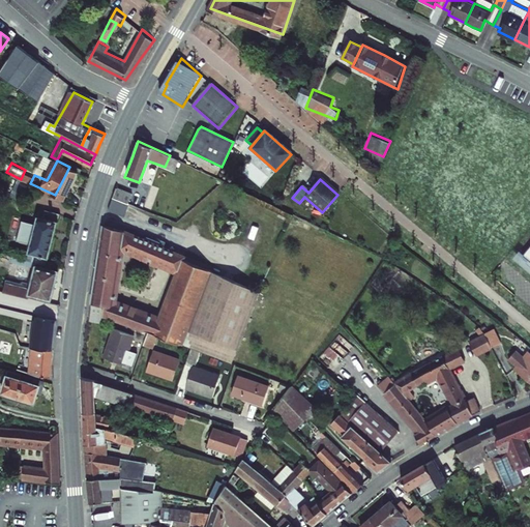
[(114,188),(111,198),(126,203),(129,194),(114,188)]
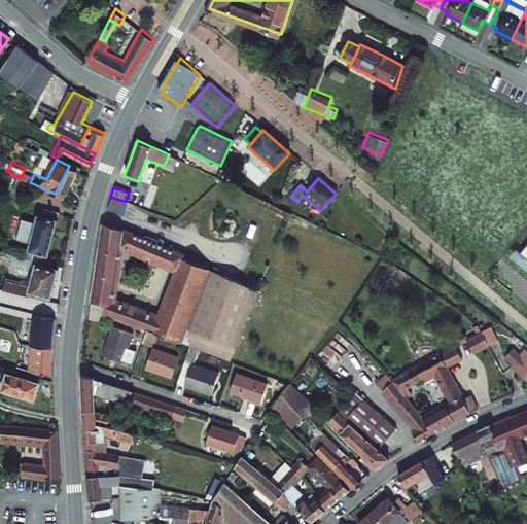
[(110,197),(105,210),(121,216),(128,203),(126,202),(110,197)]
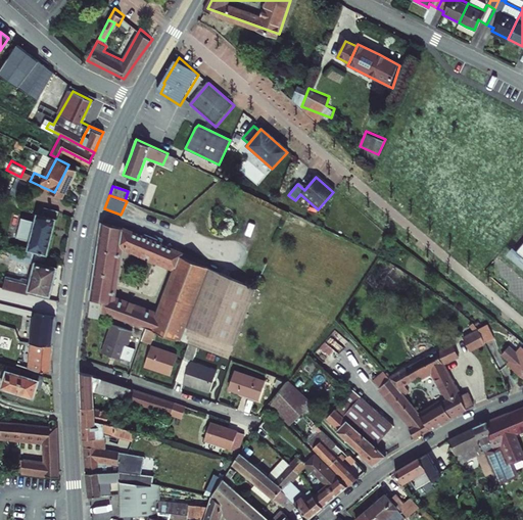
[(28,246),(26,254),(27,254),(38,256),(47,218),(49,213),(51,208),(38,204),(36,210),(31,208),(21,244),(28,246)]
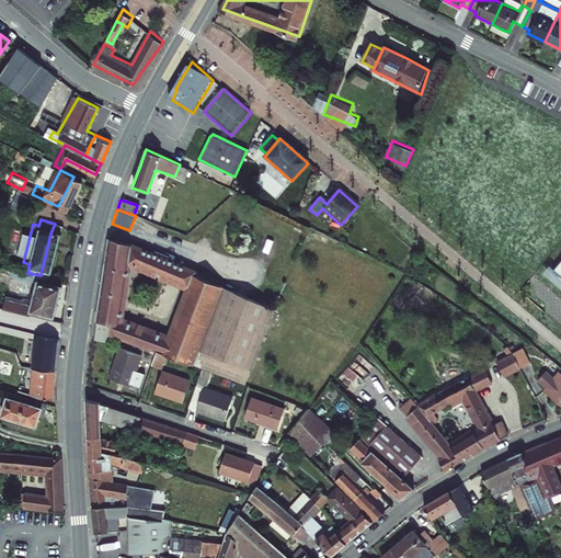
[(194,273),(128,242),(107,237),(101,280),(95,321),(109,325),(106,336),(107,337),(155,353),(163,356),(191,366),(219,285),(193,276),(194,273)]
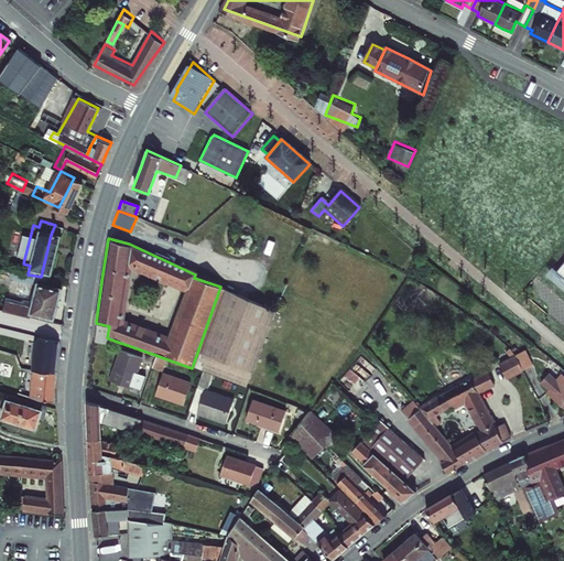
[(563,240),(544,263),(551,268),(548,271),(553,276),(555,272),(563,280),(563,240)]
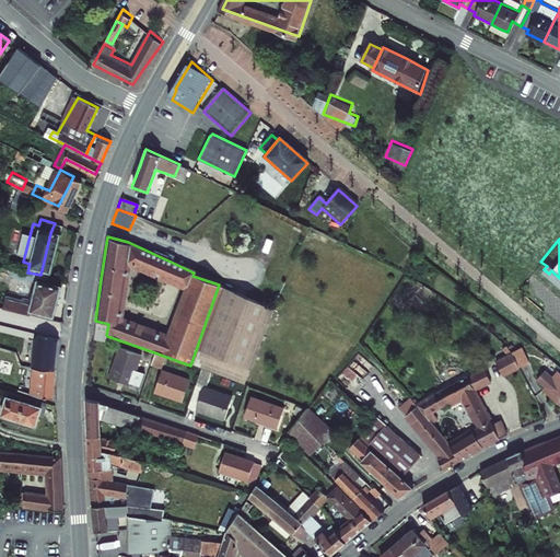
[(0,294),(0,304),(20,310),(20,306),(44,312),(48,297),(51,281),(27,276),(28,273),(27,273),(2,266),(0,270),(26,278),(21,300),(0,294)]
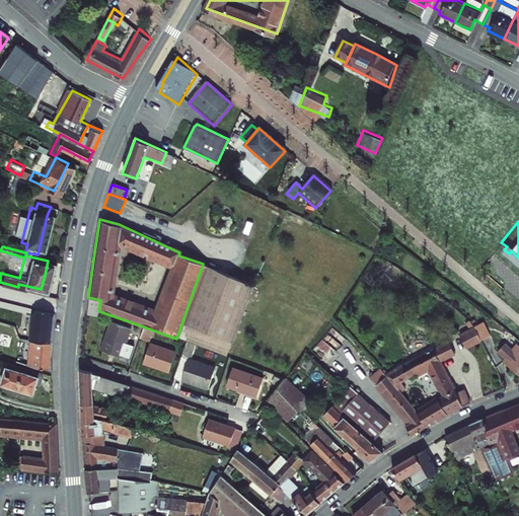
[(203,264),(176,339),(186,342),(194,345),(226,357),(252,282),(203,264)]
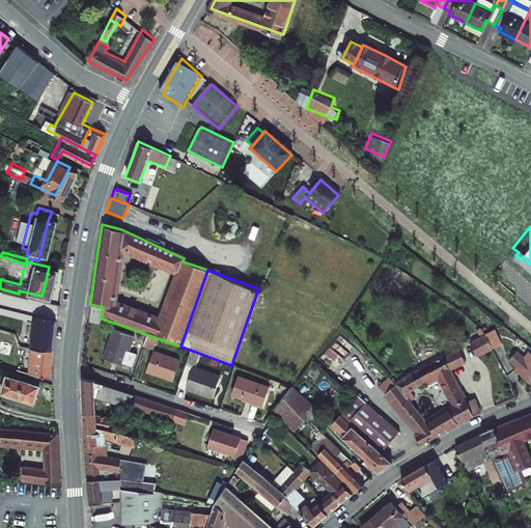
[(90,304),(88,322),(101,326),(102,318),(101,317),(103,307),(90,304)]
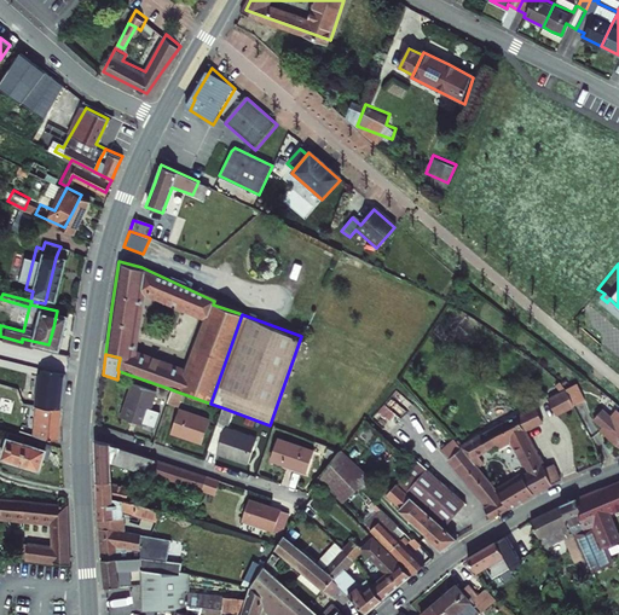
[(24,400),(25,400),(51,404),(53,386),(55,369),(29,364),(28,375),(24,400)]
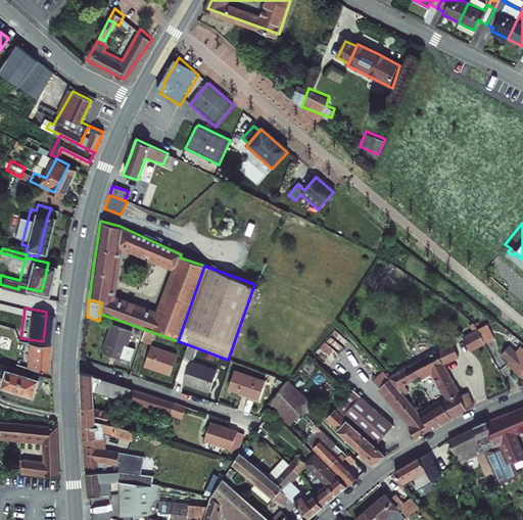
[(110,325),(101,353),(122,360),(122,359),(126,360),(130,361),(134,348),(126,345),(131,331),(110,325)]
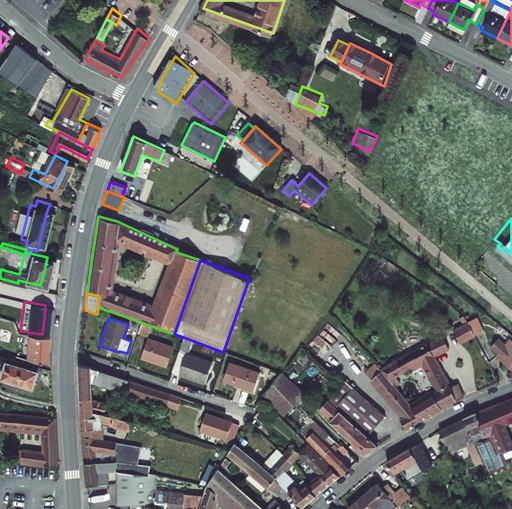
[(486,332),(480,319),(471,323),(477,336),(486,332)]
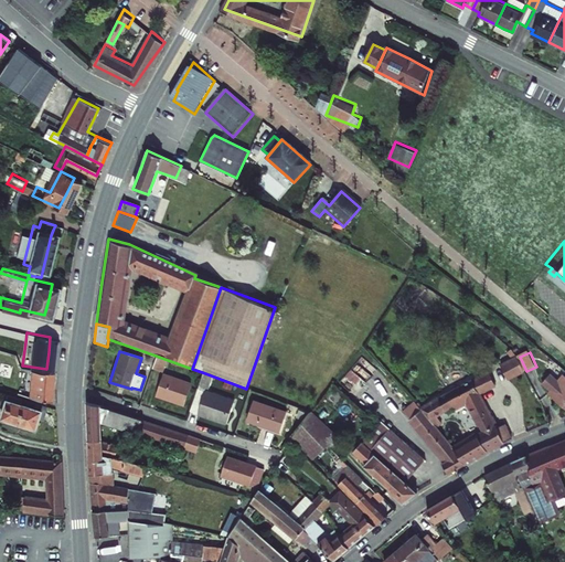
[(164,359),(156,356),(151,369),(160,372),(164,359)]
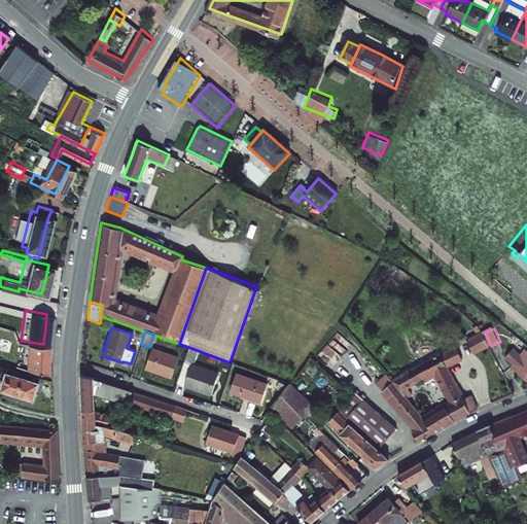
[(473,353),(491,346),(485,333),(468,340),(473,353)]
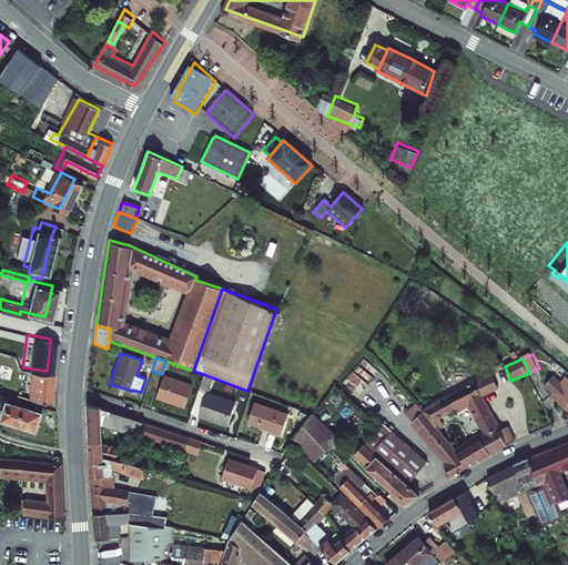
[(23,367),(21,396),(28,399),(44,401),(46,385),(47,371),(23,367)]
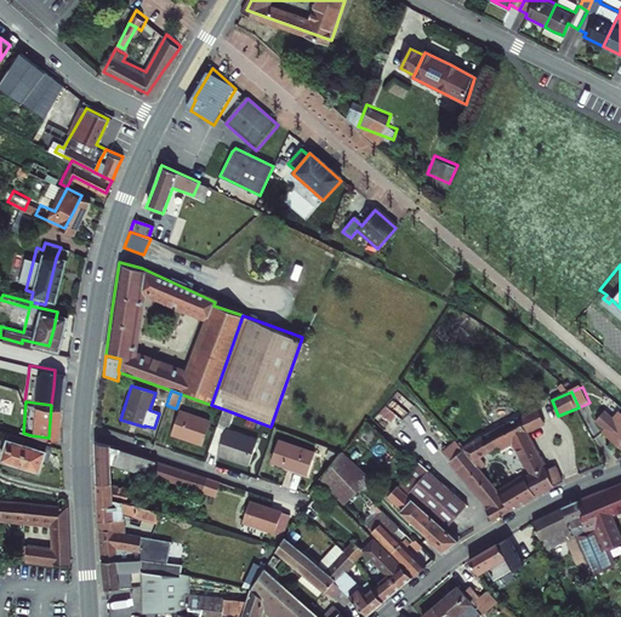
[(605,407),(597,418),(607,426),(604,428),(620,443),(620,411),(619,410),(615,415),(605,407)]
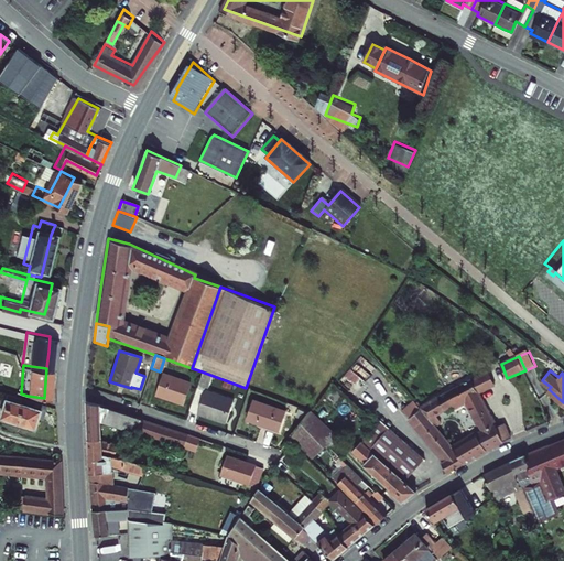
[(207,418),(226,423),(234,400),(205,391),(210,375),(202,371),(196,388),(188,411),(207,418)]
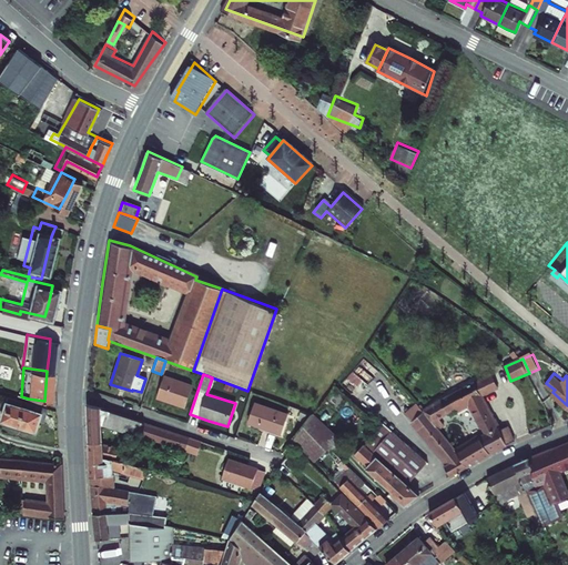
[(490,374),(473,383),(478,394),(496,385),(490,374)]
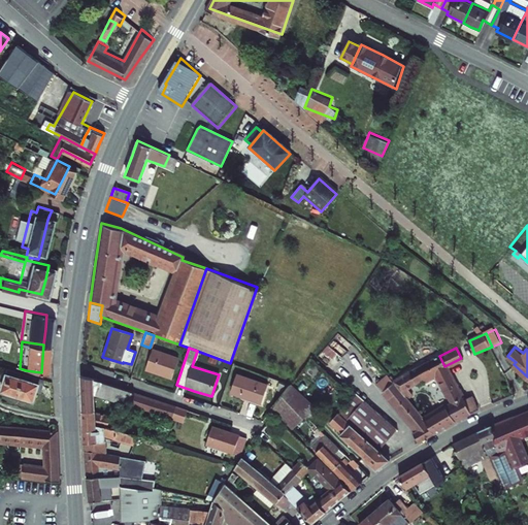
[(153,350),(146,370),(159,374),(172,379),(178,358),(153,350)]
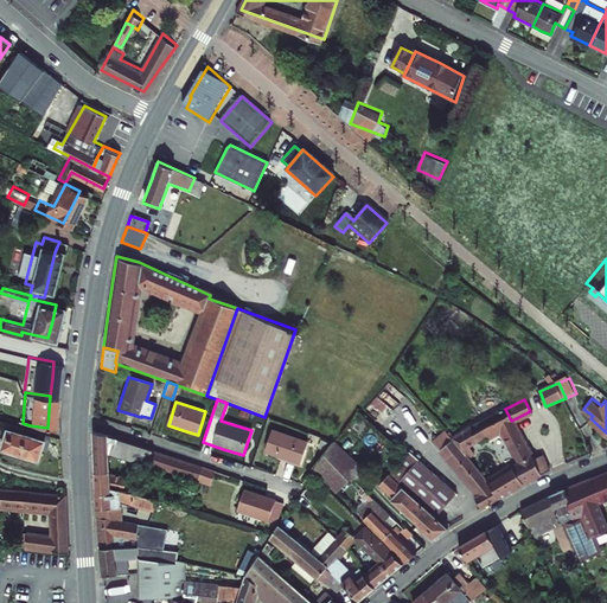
[(505,409),(451,436),(462,450),(467,448),(464,441),(492,429),(494,434),(499,431),(512,455),(519,451),(523,457),(486,480),(499,496),(515,487),(530,478),(550,469),(545,455),(532,460),(511,421),(505,409)]
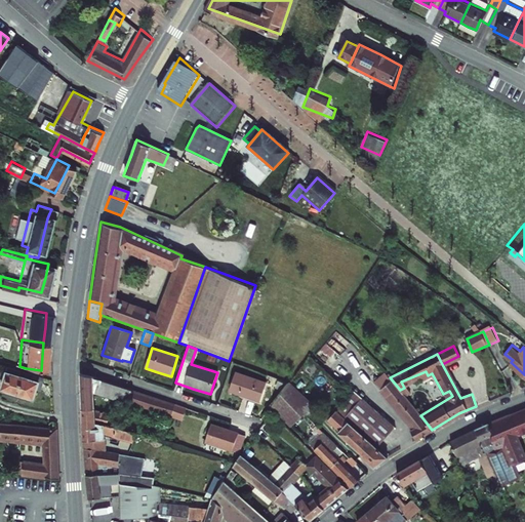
[(0,369),(0,388),(25,396),(28,385),(31,386),(33,380),(34,375),(25,372),(23,376),(0,369)]
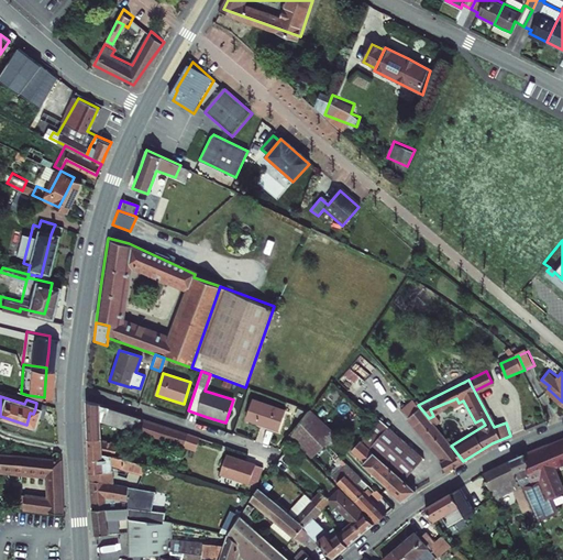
[(410,397),(403,406),(443,456),(438,459),(445,471),(463,461),(451,446),(429,418),(418,405),(410,397)]
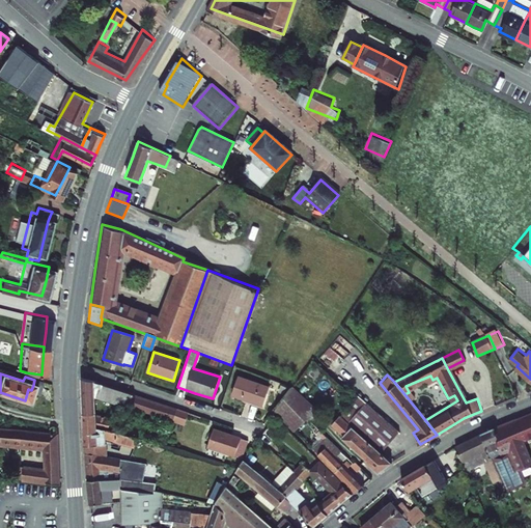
[(239,377),(232,395),(248,400),(263,406),(270,387),(239,377)]
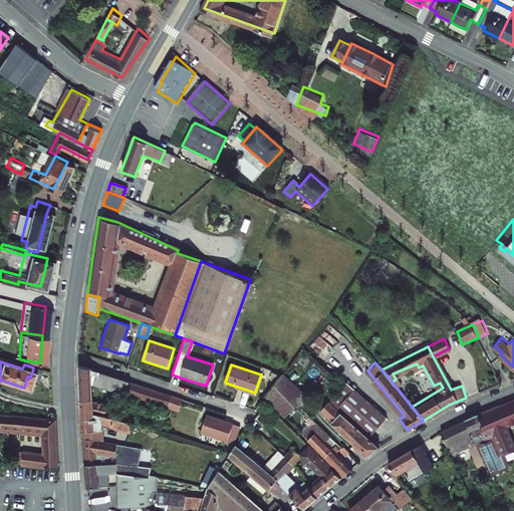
[(78,385),(79,402),(92,402),(92,385),(140,399),(144,387),(88,369),(77,366),(78,385)]
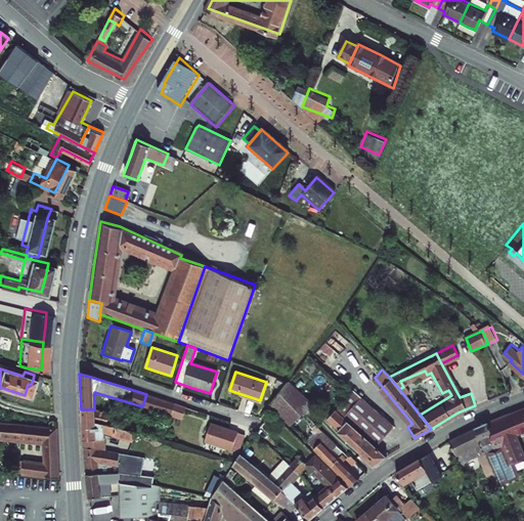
[(288,382),(271,404),(292,426),(301,410),(307,400),(288,381),(288,382)]
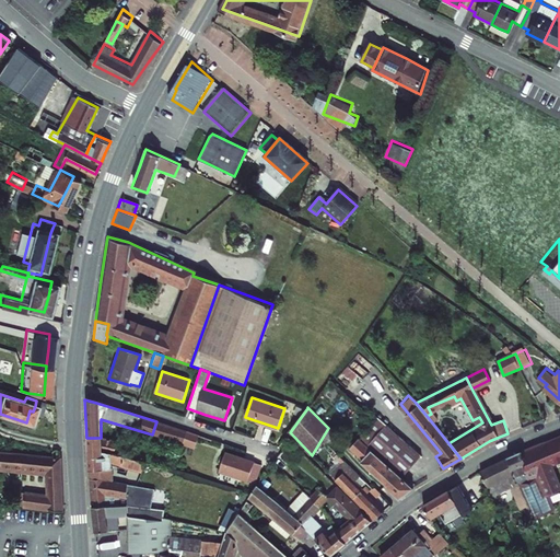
[(399,476),(419,454),(376,416),(357,438),(399,476)]
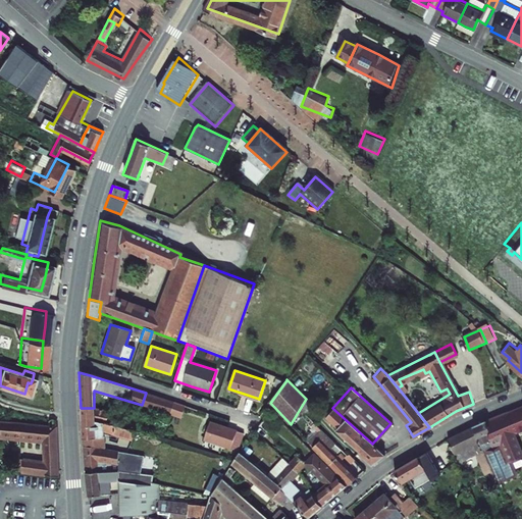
[(187,406),(146,393),(142,405),(183,418),(187,406)]
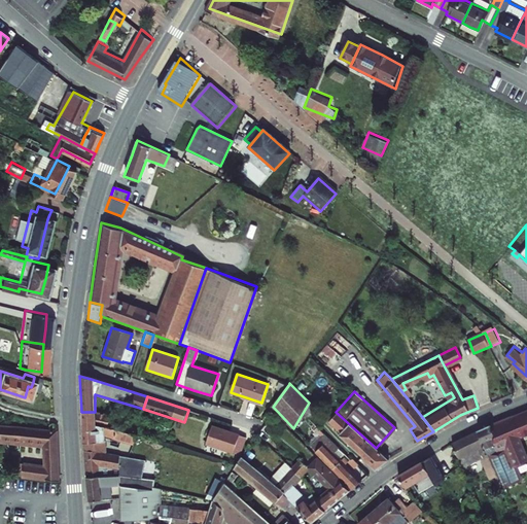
[(360,456),(374,468),(380,463),(387,458),(376,448),(336,412),(335,411),(326,419),(338,430),(337,431),(361,454),(360,456)]
